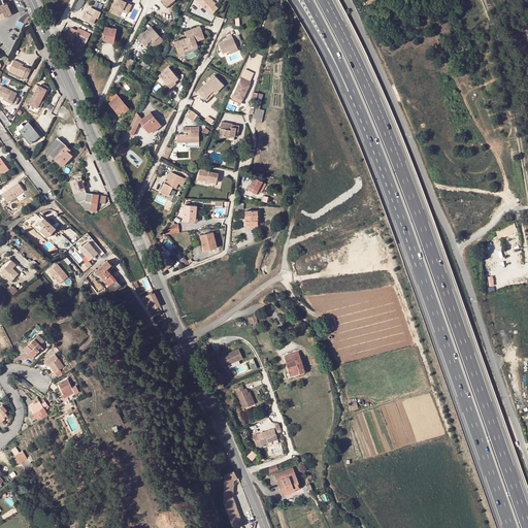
[(4,1),(3,0),(0,0),(0,21),(10,17),(11,12),(7,3),(4,4),(3,3),(4,2),(4,1)]
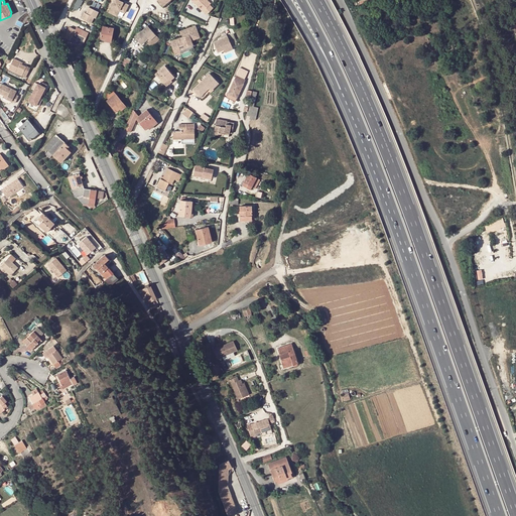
[(79,11),(84,1),(82,0),(77,0),(73,8),(79,11)]
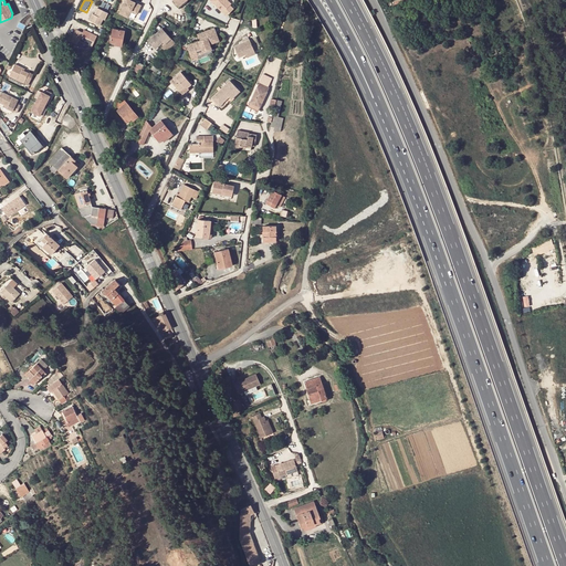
[(125,0),(119,13),(129,18),(132,12),(138,14),(143,4),(134,0),(125,0)]
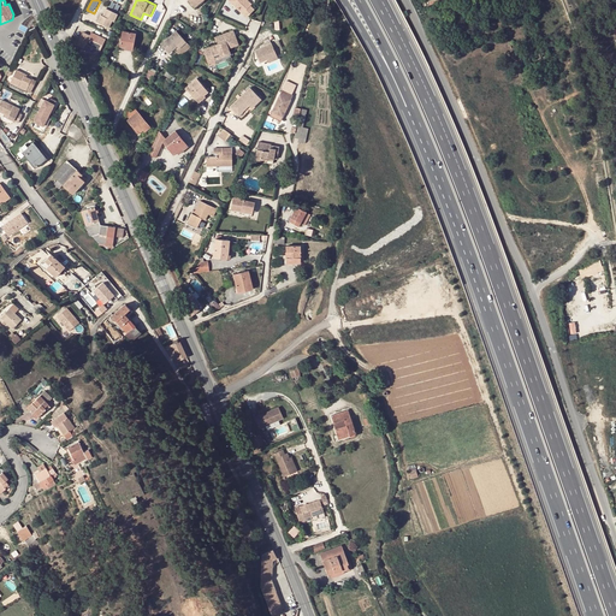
[(229,0),(229,1),(247,18),(254,11),(250,6),(252,5),(247,1),(246,0),(229,0)]
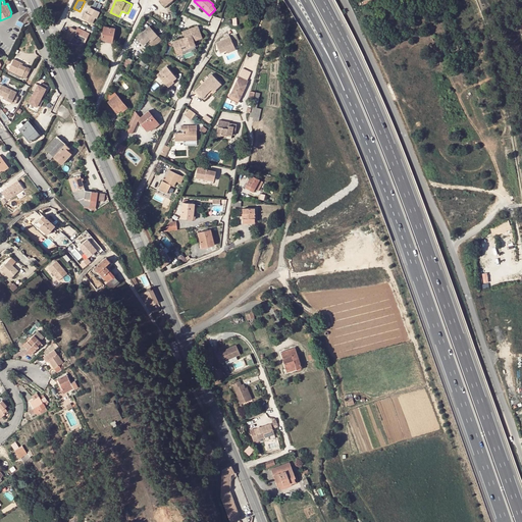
[(101,9),(92,5),(89,11),(88,10),(85,16),(94,21),(97,15),(98,15),(101,9)]
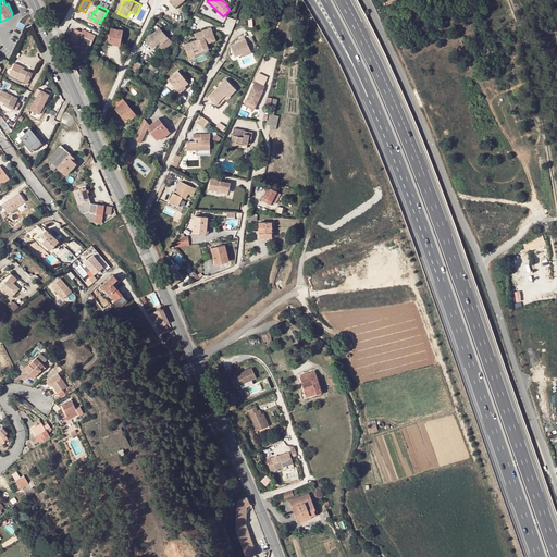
[(85,27),(79,37),(88,41),(93,42),(97,33),(85,27)]
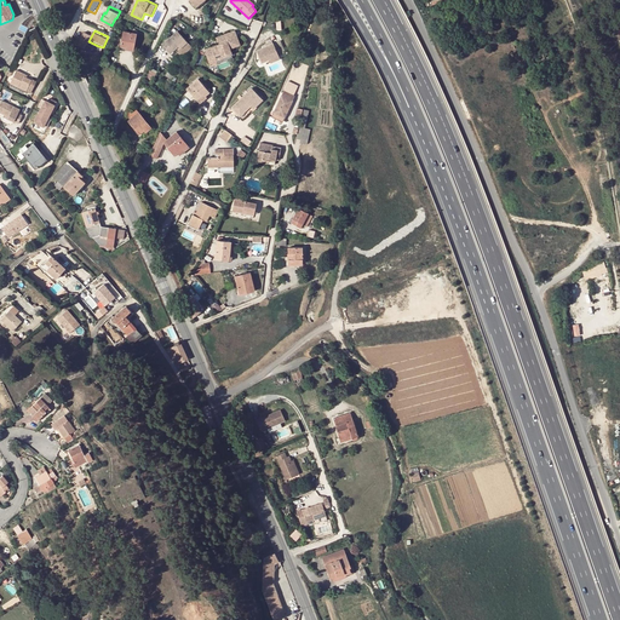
[(126,46),(135,47),(137,34),(124,32),(120,47),(126,47),(126,46)]
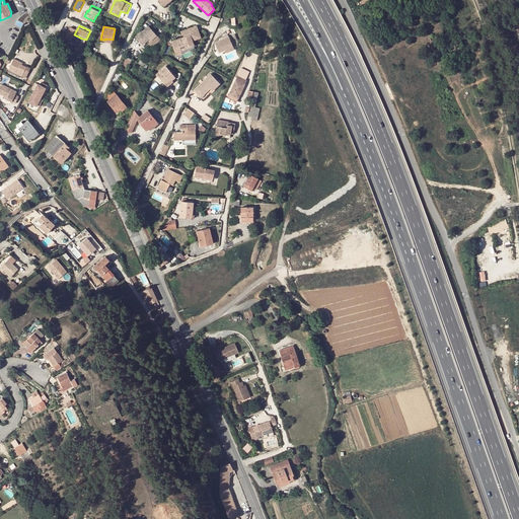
[(148,26),(142,31),(136,38),(142,45),(149,40),(148,38),(154,32),(148,26)]
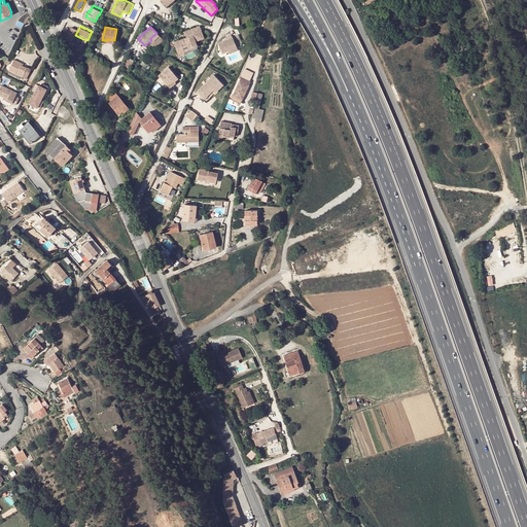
[(195,41),(204,38),(200,27),(184,32),(186,38),(185,39),(185,40),(180,42),(179,40),(174,42),(177,50),(182,48),(183,51),(197,47),(195,41)]
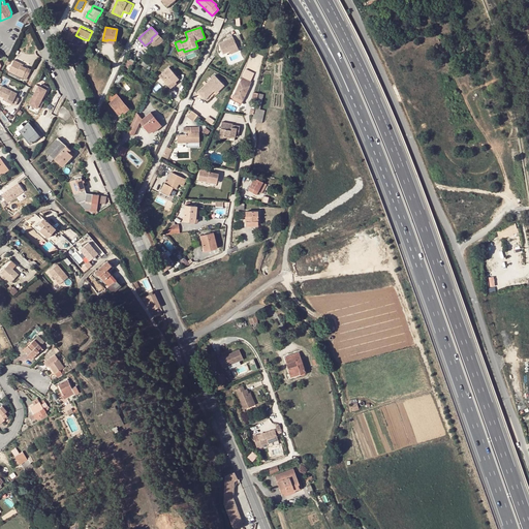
[(136,36),(138,38),(145,32),(143,30),(136,36)]
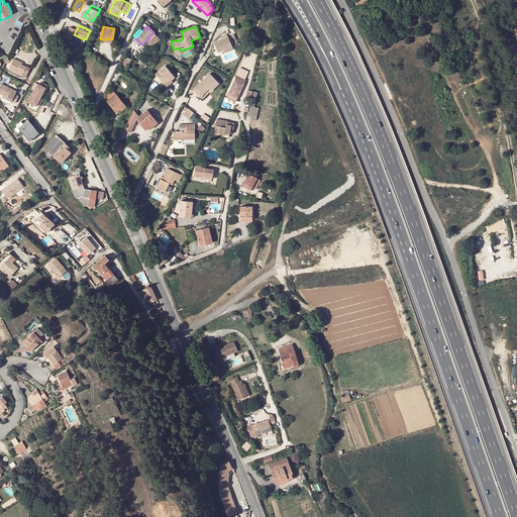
[(232,34),(227,36),(231,46),(236,44),(232,34)]
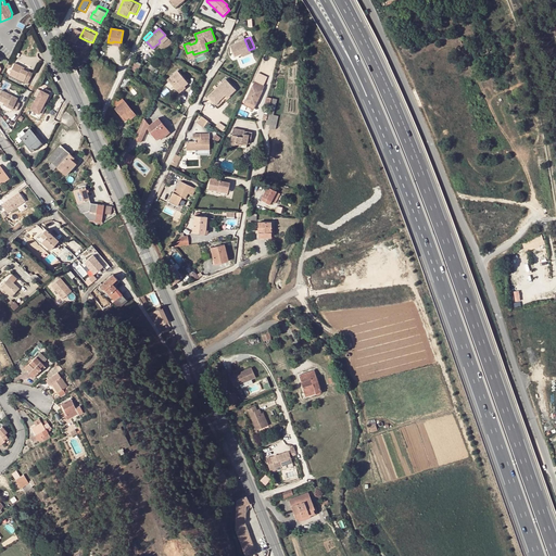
[(229,46),(234,57),(241,53),(249,50),(244,39),(229,46)]
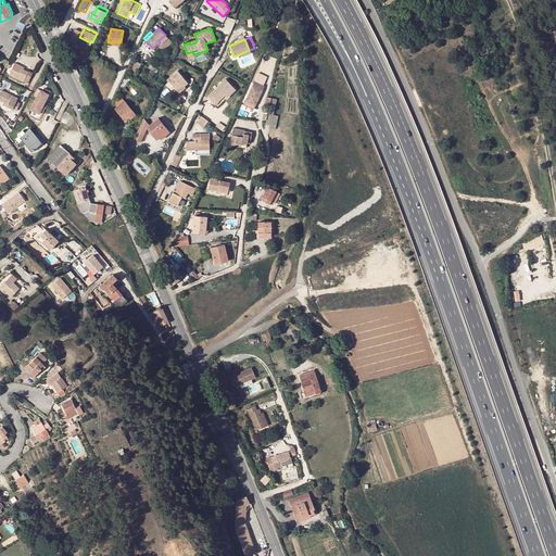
[(136,75),(141,63),(136,61),(131,73),(136,75)]
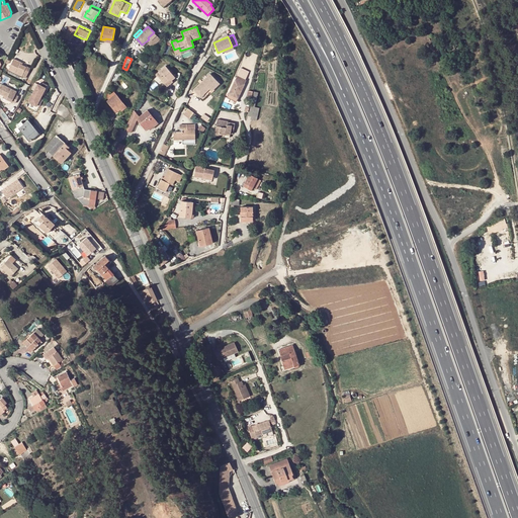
[(22,66),(20,65),(21,62),(14,59),(9,70),(22,77),(26,79),(31,69),(26,67),(26,68),(22,66)]
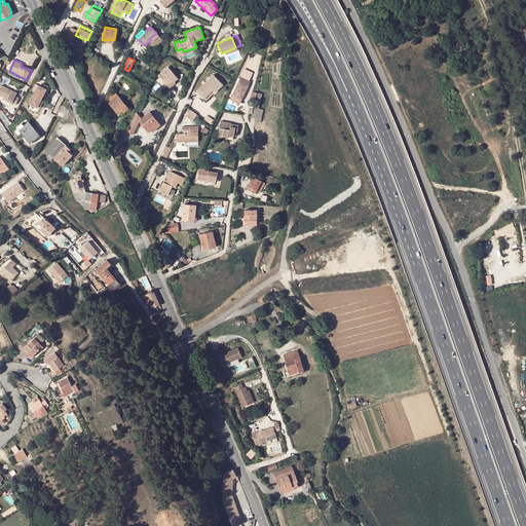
[(174,80),(174,81),(178,78),(167,67),(158,74),(167,85),(174,80)]
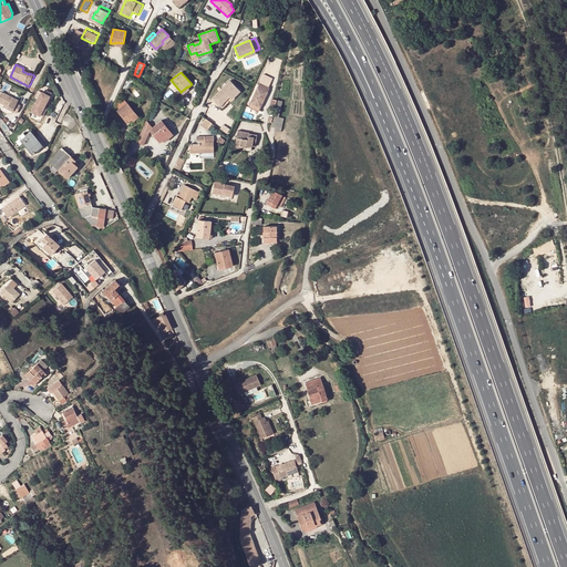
[(229,81),(212,99),(222,110),(228,102),(226,100),(229,98),(233,101),(240,93),(229,81)]
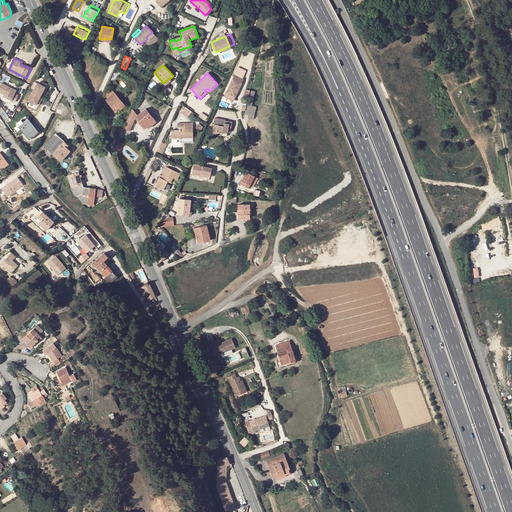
[(243,82),(233,78),(226,92),(236,96),(243,82)]
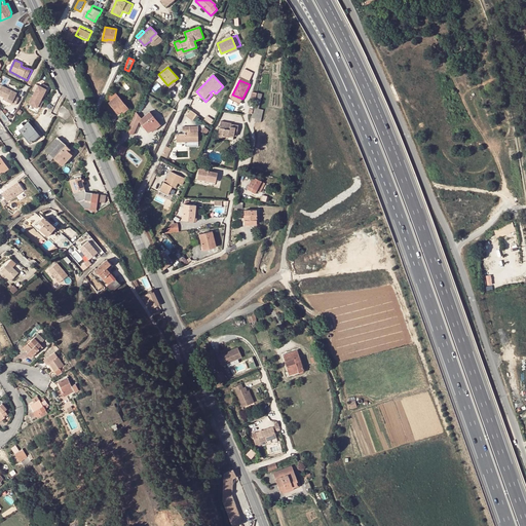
[(17,92),(2,85),(0,88),(0,95),(4,97),(8,99),(7,101),(11,103),(15,105),(19,99),(15,97),(17,92)]
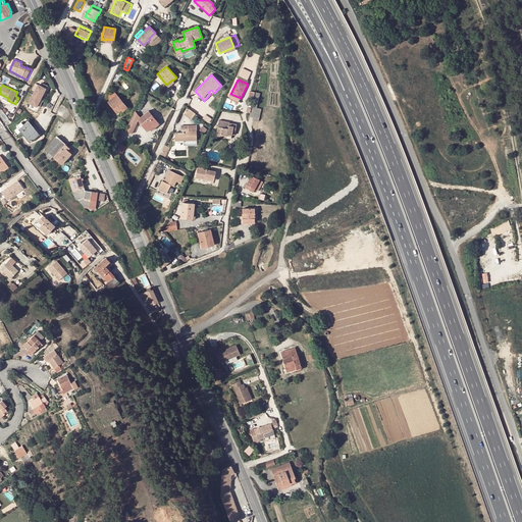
[(39,85),(30,103),(38,107),(42,99),(47,89),(39,85)]
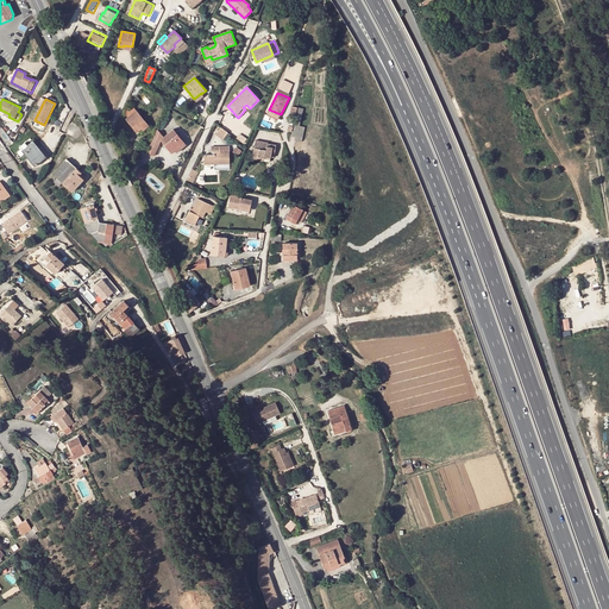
[(137,132),(142,130),(140,127),(146,121),(132,106),(131,105),(129,106),(130,108),(124,113),(127,117),(125,119),(137,132)]
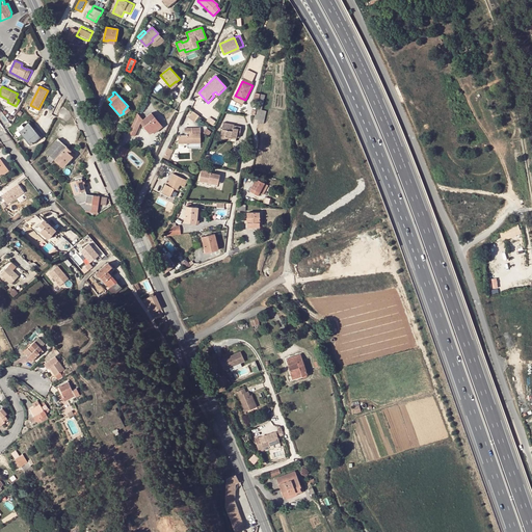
[(245,100),(235,96),(234,100),(243,104),(245,100)]
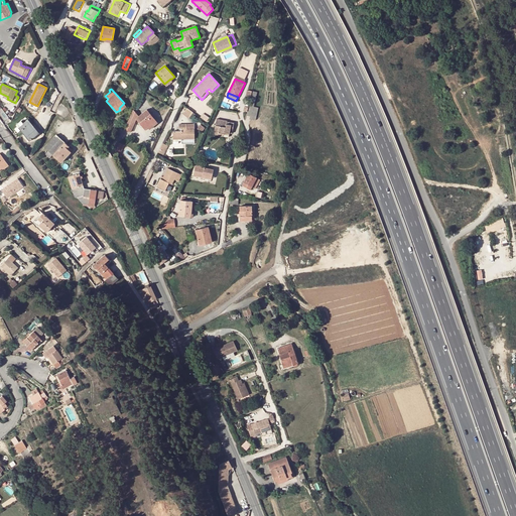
[(255,102),(249,100),(246,115),(251,117),(251,119),(256,120),(258,113),(253,111),(255,102)]
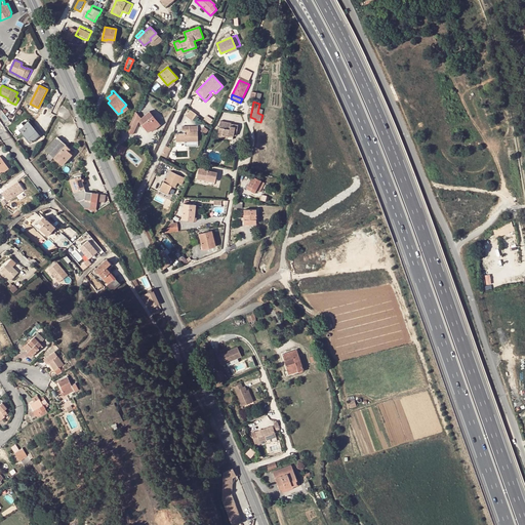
[(196,115),(190,110),(186,116),(192,120),(196,115)]
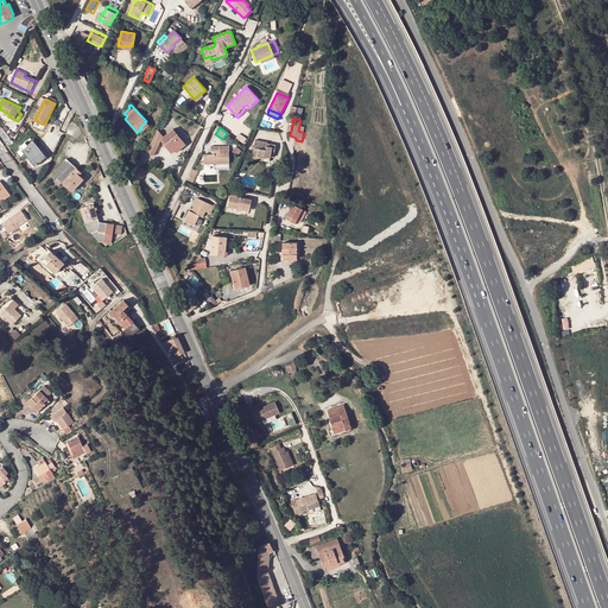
[(164,137),(157,128),(146,151),(152,154),(160,139),(171,152),(175,150),(184,143),(173,130),(164,137)]
